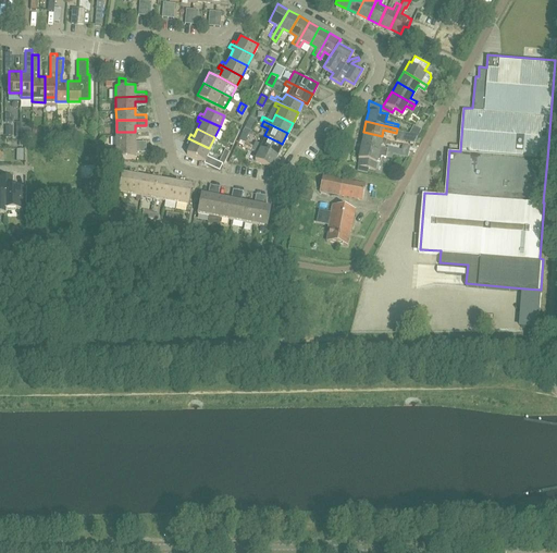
[(135,138),(135,132),(116,132),(116,144),(146,144),(146,138),(135,138)]
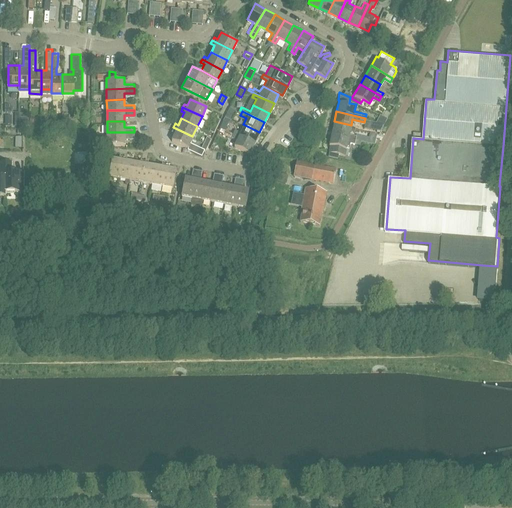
[(334,121),(332,132),(355,138),(356,134),(349,132),(351,125),(334,121)]
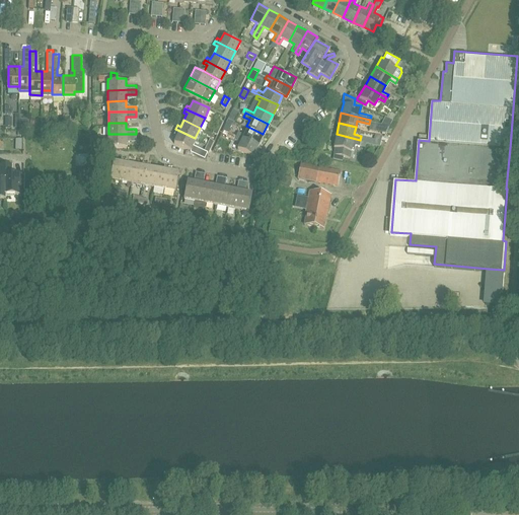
[(243,132),(237,129),(235,133),(257,144),(263,134),(246,126),(243,132)]
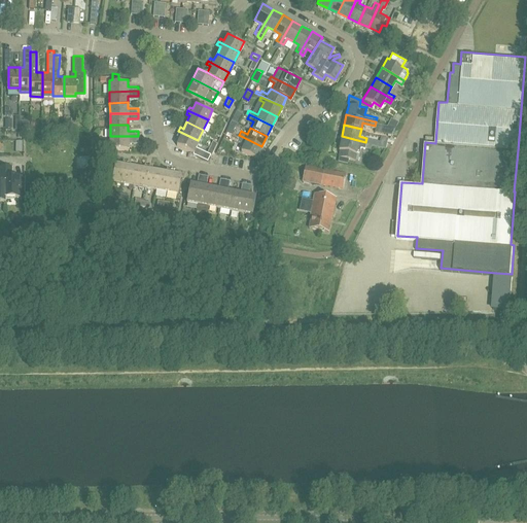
[(198,140),(178,131),(176,134),(180,136),(176,142),(194,150),(198,140)]
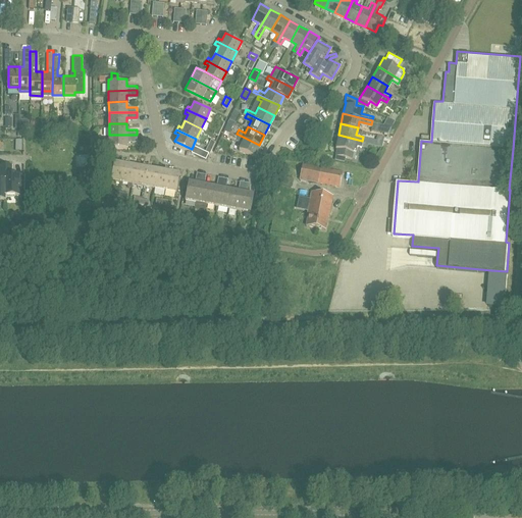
[(254,155),(259,145),(237,134),(236,138),(242,141),(239,147),(254,155)]
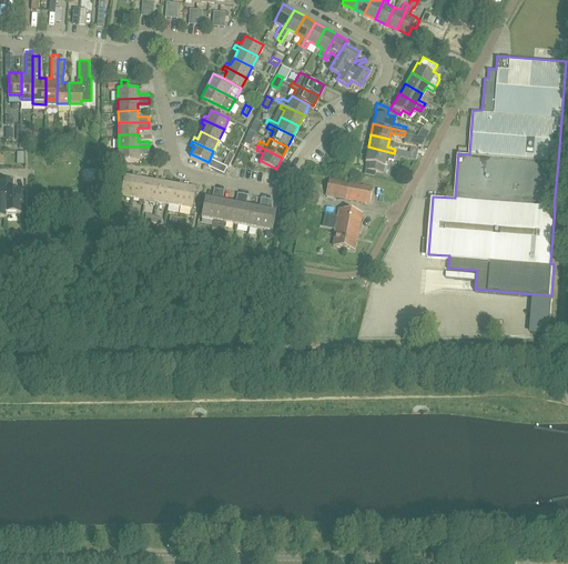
[(149,147),(119,147),(119,159),(138,159),(138,152),(149,151),(149,147)]
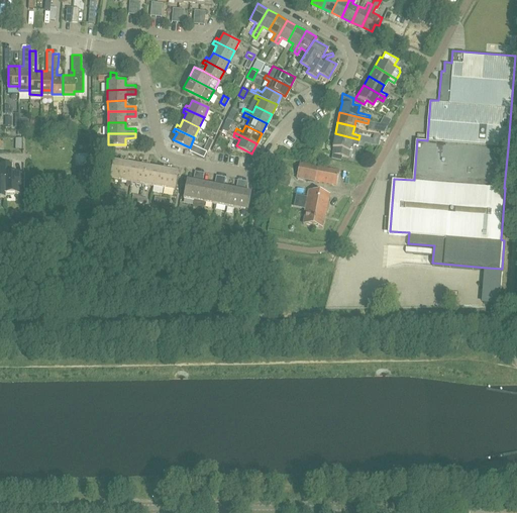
[(352,147),(353,142),(358,143),(358,139),(335,133),(332,144),(334,144),(332,151),(348,156),(349,146),(352,147)]
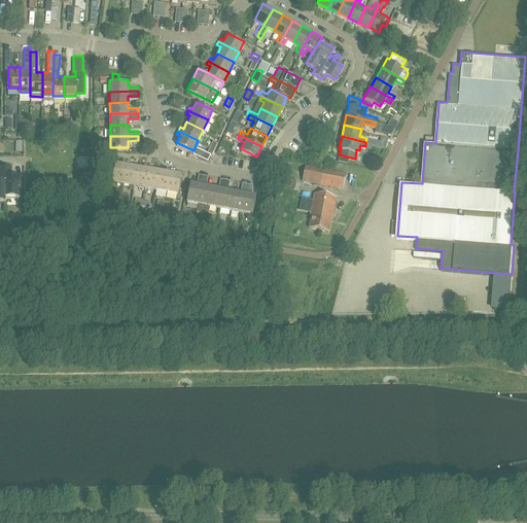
[(383,143),(390,146),(392,140),(385,137),(383,143)]
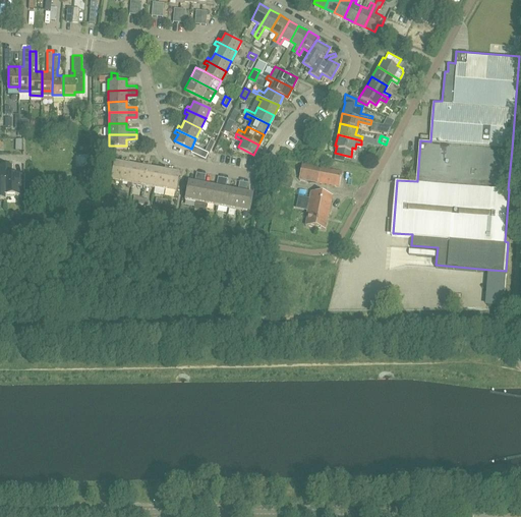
[(205,149),(205,148),(193,142),(191,149),(190,150),(206,157),(208,152),(205,150),(204,150),(205,149)]
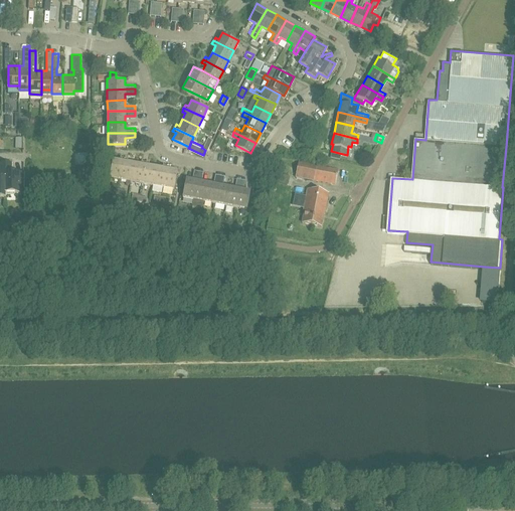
[(120,176),(124,155),(120,154),(120,158),(113,157),(110,174),(120,176)]
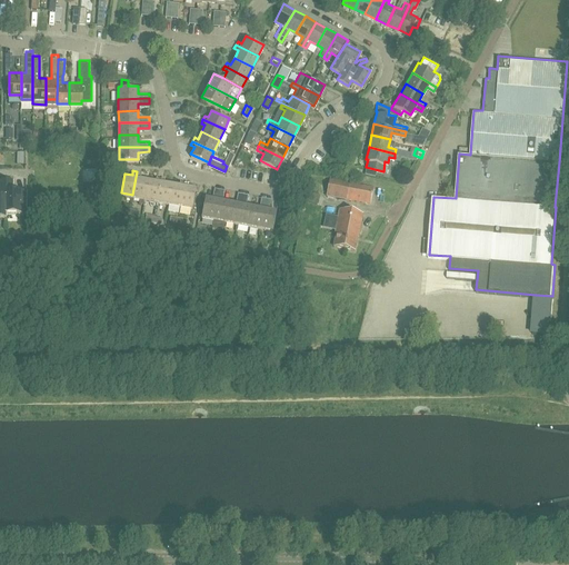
[(145,197),(148,177),(140,176),(141,172),(137,171),(132,195),(145,197)]
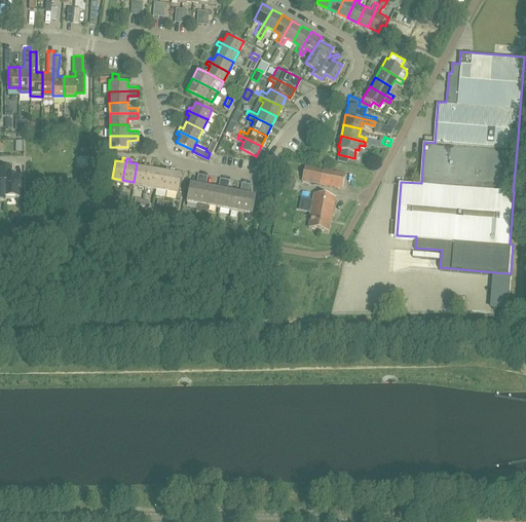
[(137,163),(134,182),(145,184),(148,162),(145,161),(144,165),(137,163)]
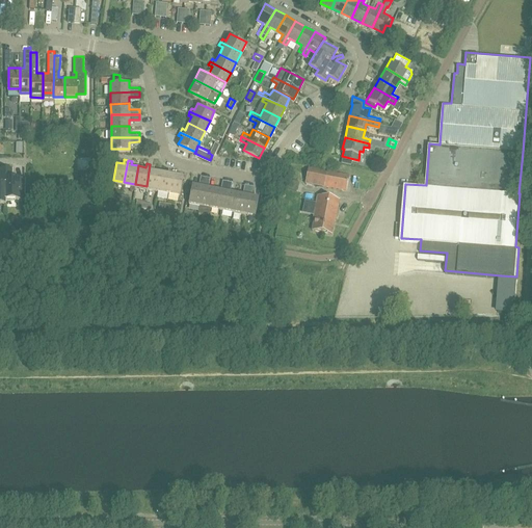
[(157,188),(160,169),(154,168),(154,164),(150,164),(147,186),(157,188)]
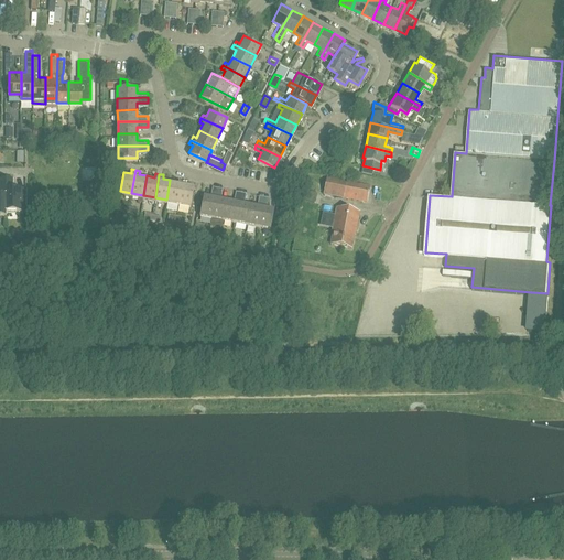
[(367,198),(370,183),(327,174),(324,191),(367,198)]
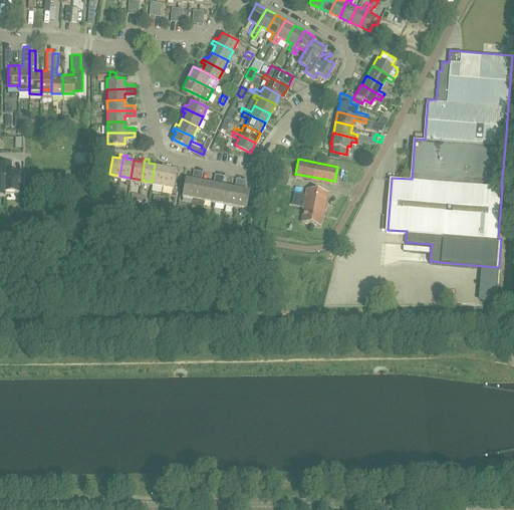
[(12,160),(6,160),(6,190),(7,190),(7,192),(14,192),(14,190),(24,190),(24,168),(12,168),(12,160)]
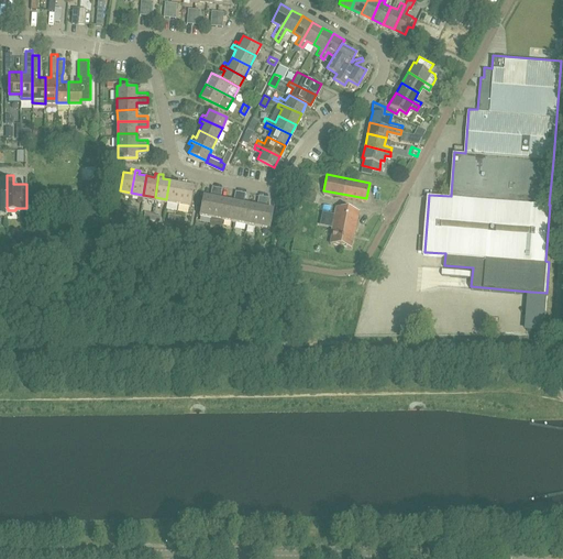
[(169,179),(166,199),(178,201),(181,178),(178,177),(177,181),(169,179)]
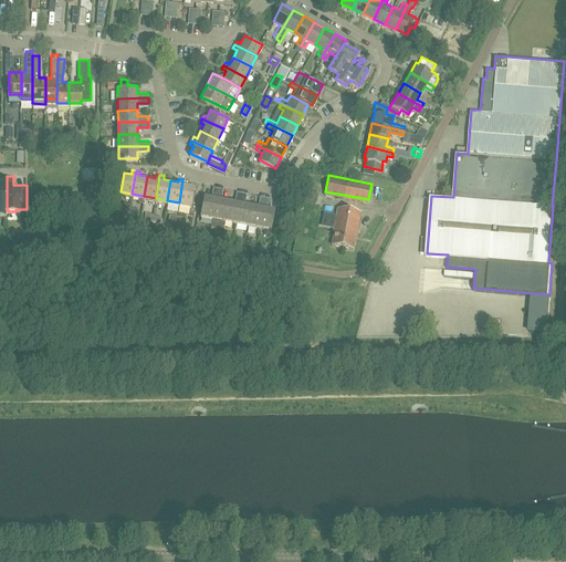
[(182,179),(179,203),(191,205),(195,185),(187,184),(187,179),(182,179)]
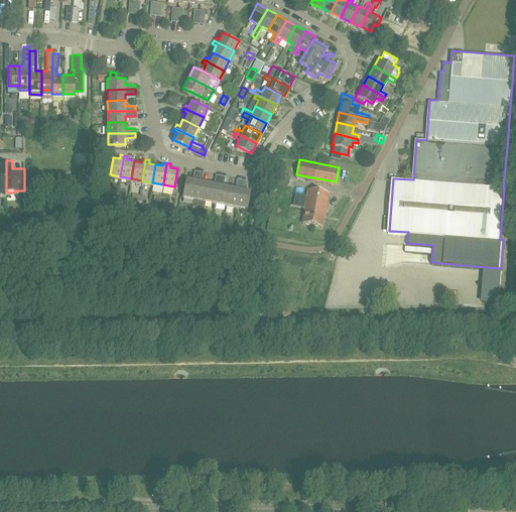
[(182,194),(194,196),(194,197),(199,168),(194,167),(192,177),(186,176),(182,194)]
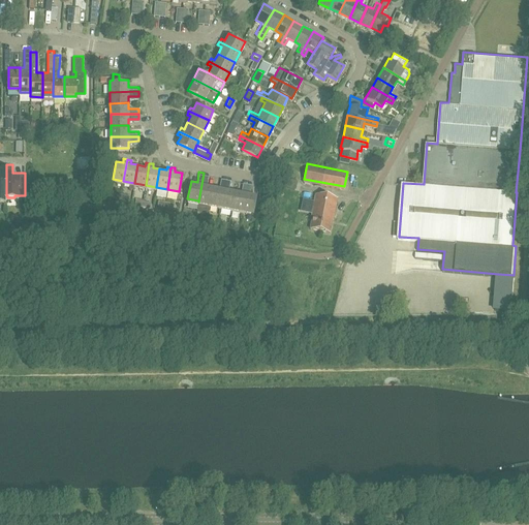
[(204,173),(198,202),(210,204),(213,185),(207,184),(209,174),(204,173)]
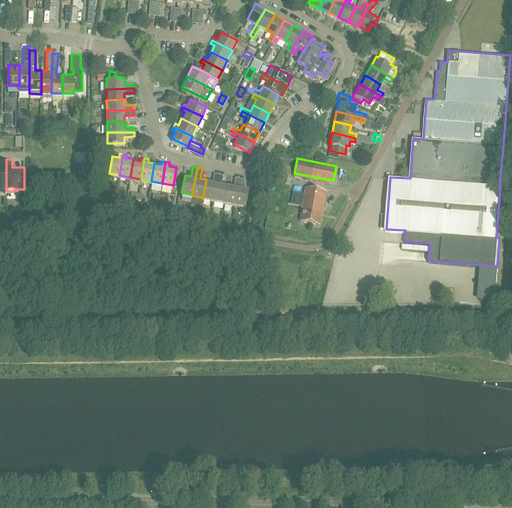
[(206,179),(203,197),(213,199),(218,172),(214,171),(212,180),(206,179)]
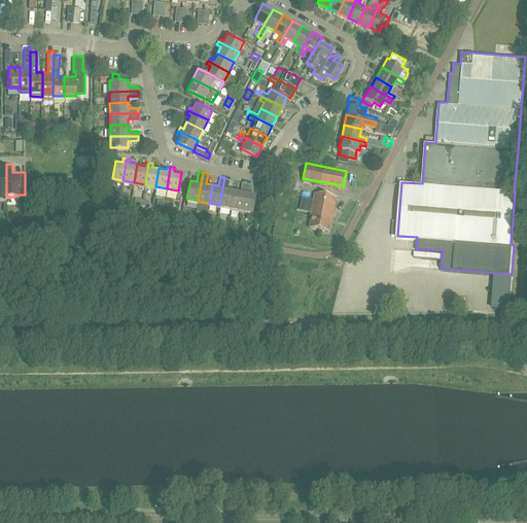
[(224,177),(219,205),(231,207),(234,188),(227,187),(230,177),(224,177)]
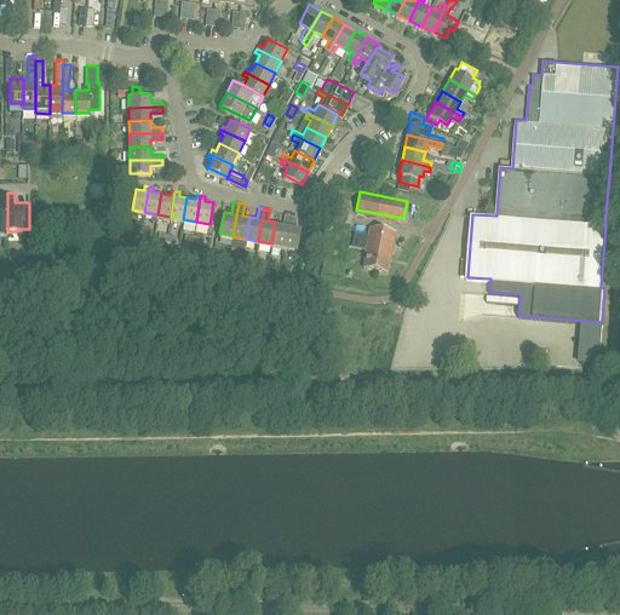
[(275,222),(271,243),(283,246),(291,212),(285,211),(282,223),(275,222)]
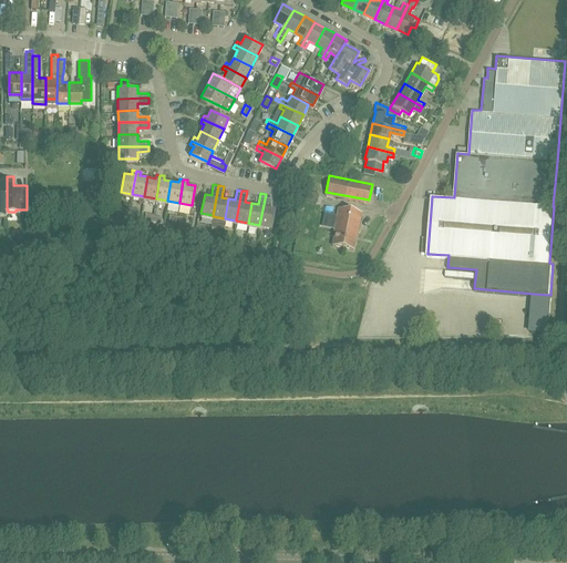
[(266,194),(259,225),(271,227),(276,208),(268,206),(270,195),(266,194)]
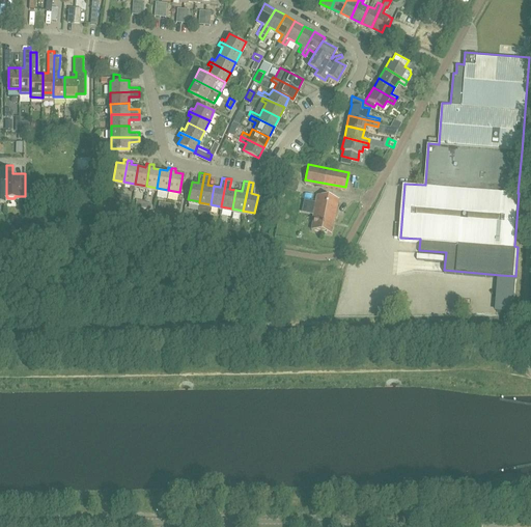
[(334,217),(338,195),(317,191),(313,213),(314,213),(311,226),(331,230),(333,217),(334,217)]
